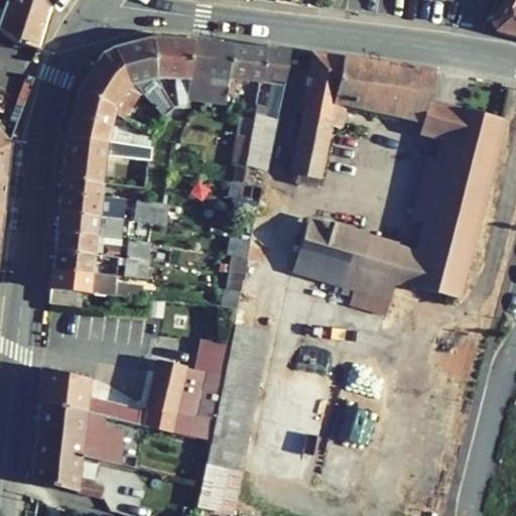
[(36,49),(49,8),(41,0),(0,0),(0,33),(14,43),(36,49)]
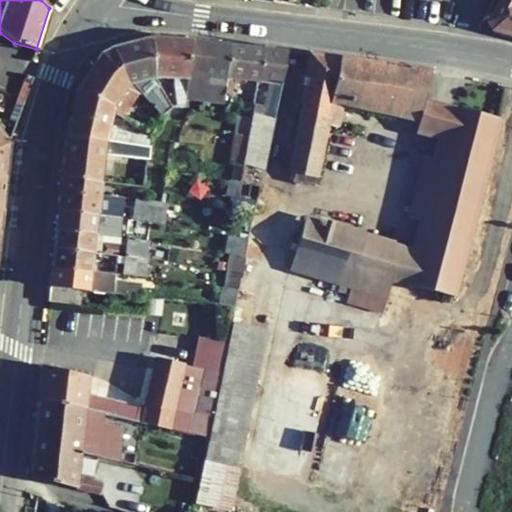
[(511,0),(502,0),(489,25),(495,33),(511,37),(511,0)]
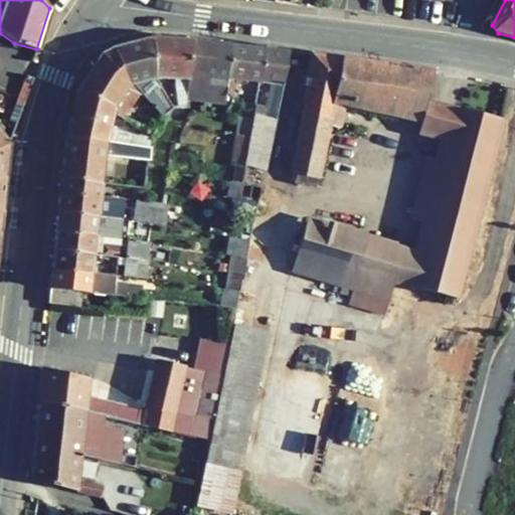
[(154,77),(151,38),(112,48),(127,84),(132,83),(154,77)]
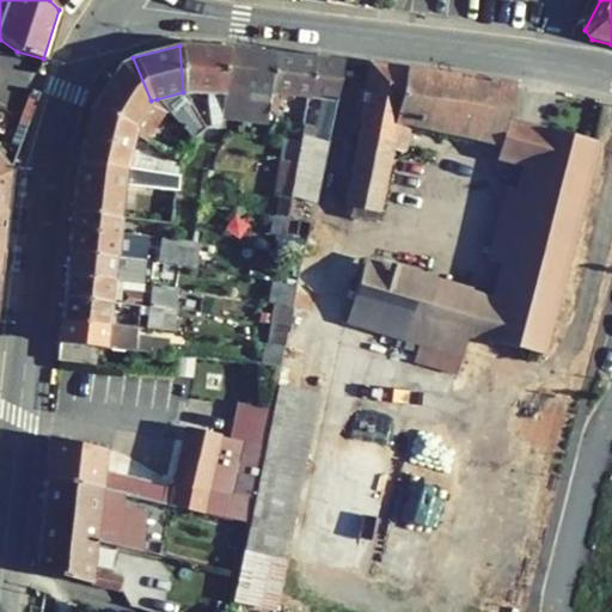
[(222,93),(227,48),(179,46),(183,92),(185,92),(207,92),(206,103),(209,127),(219,126),(220,118),(222,93)]
